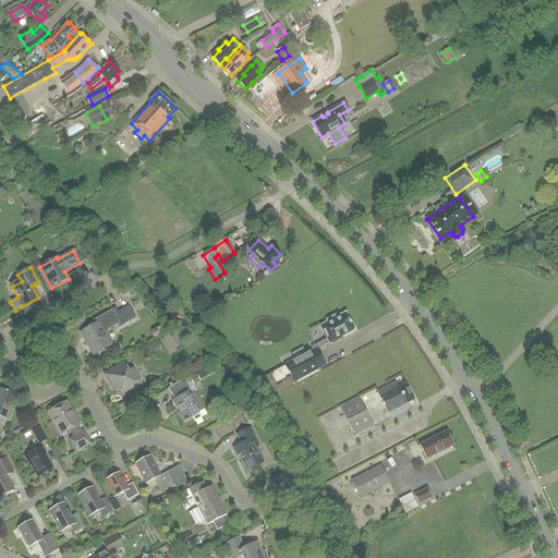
[(106,332),(125,322),(126,324),(136,318),(130,305),(119,312),(117,307),(94,319),(96,324),(82,331),(84,336),(83,337),(89,349),(91,348),(95,354),(111,346),(107,337),(108,337),(106,332)]
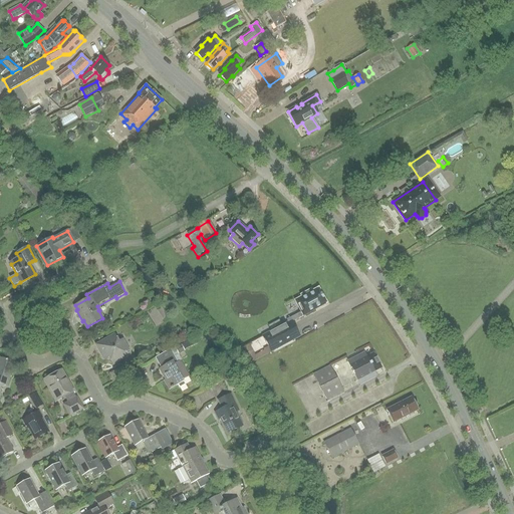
[(310,313),(327,303),(319,287),(312,291),(311,289),(301,295),(301,297),(295,300),(301,312),(287,319),(288,322),(262,336),(271,352),(300,336),(292,322),(303,316),(305,315),(306,317),(311,314),(310,313)]
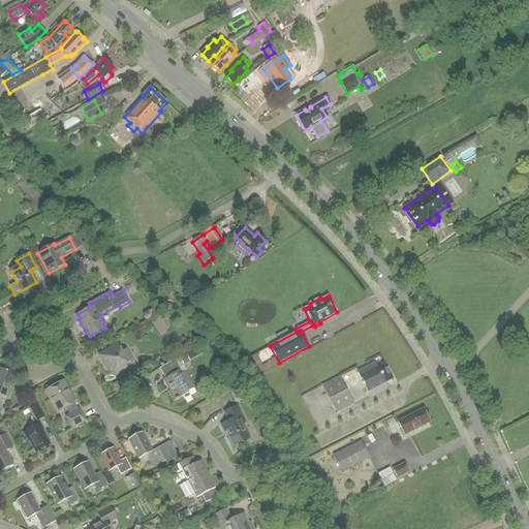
[(165,312),(153,320),(162,333),(175,323),(165,312)]
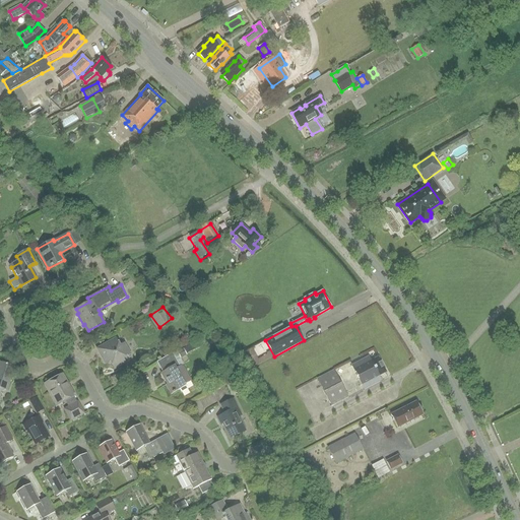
[(123,359),(130,354),(124,343),(120,346),(116,338),(98,348),(106,364),(110,362),(114,369),(125,363),(123,359)]
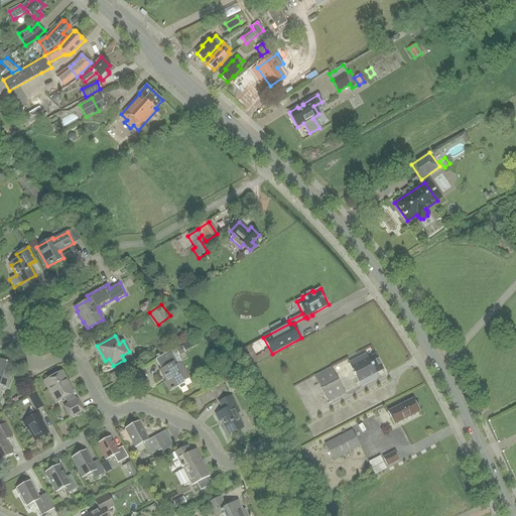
[(181,346),(176,349),(179,355),(184,352),(181,346)]
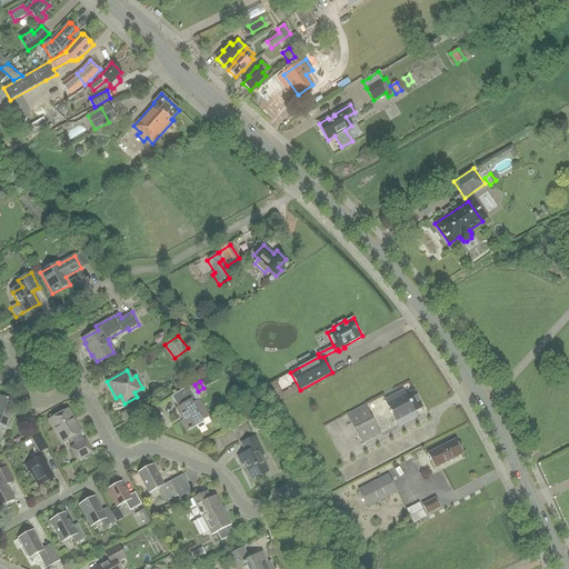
[(202,421),(209,417),(199,399),(197,401),(189,387),(171,396),(178,407),(176,408),(182,420),(181,421),(187,431),(197,427),(198,429),(206,426),(202,421)]
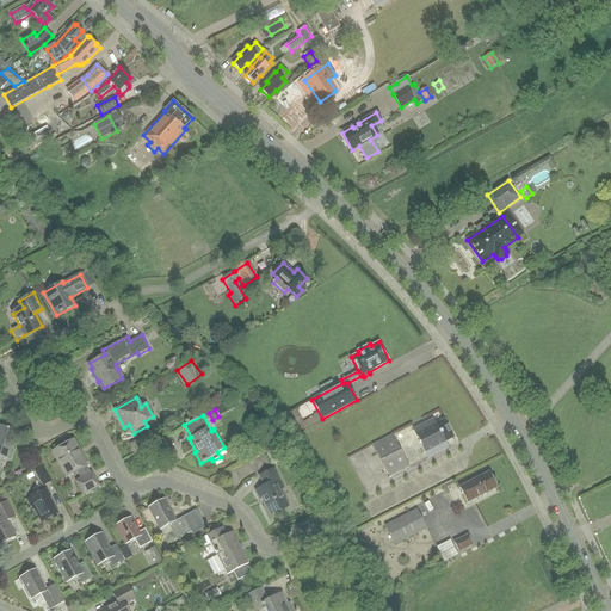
[(444,442),(454,438),(444,420),(431,427),(427,423),(414,430),(429,457),(448,448),(444,442)]
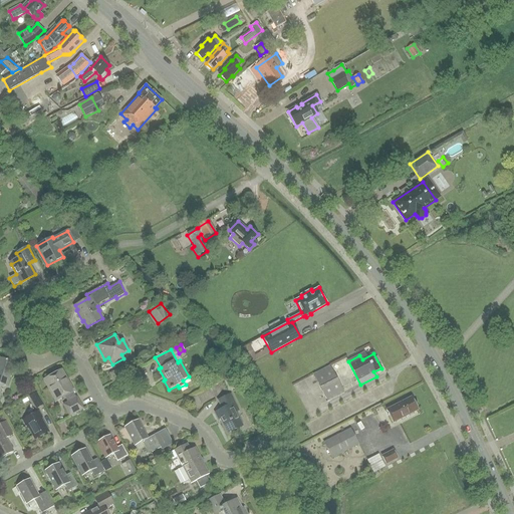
[(11,371),(12,365),(9,364),(10,362),(2,360),(1,362),(0,361),(0,392),(2,386),(4,384),(6,386),(9,377),(11,376),(12,373),(11,371)]
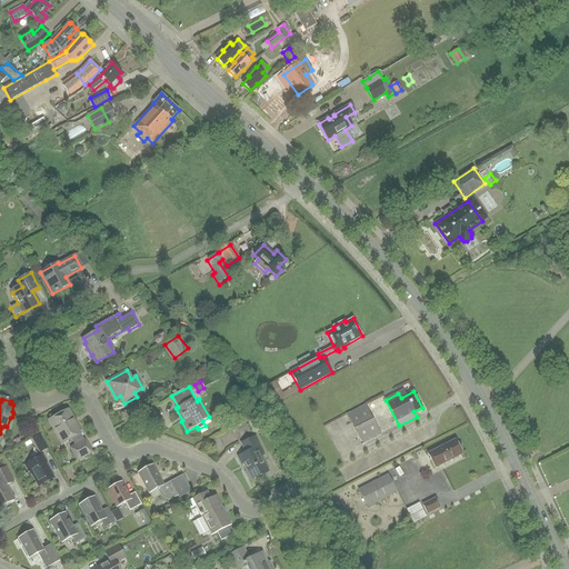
[(366,406),(348,416),(363,445),(381,435),(366,406)]
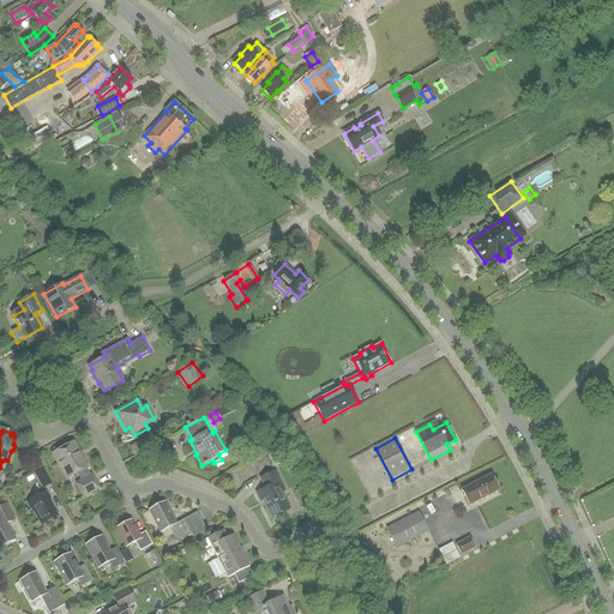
[(84,497),(100,488),(91,475),(91,476),(86,468),(88,468),(73,443),(53,455),(67,480),(77,474),(82,481),(76,483),(84,497)]
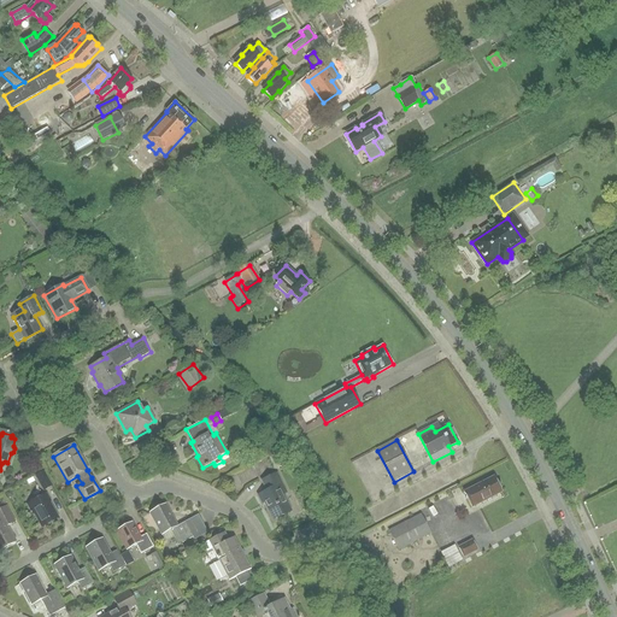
[(278,453),(272,456),(276,463),(282,460),(278,453)]
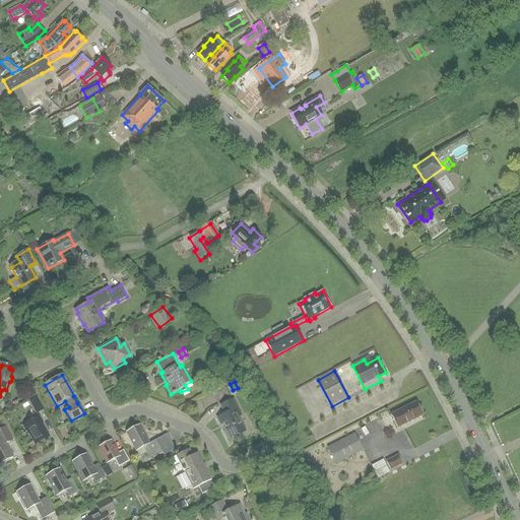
[(37,397),(33,400),(30,401),(37,413),(44,409),(37,397)]
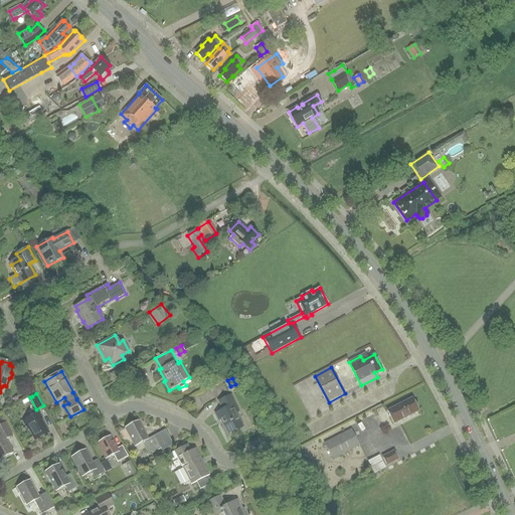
[(227,435),(243,426),(236,412),(239,411),(231,395),(218,401),(222,409),(215,413),(219,420),(220,419),(227,435)]
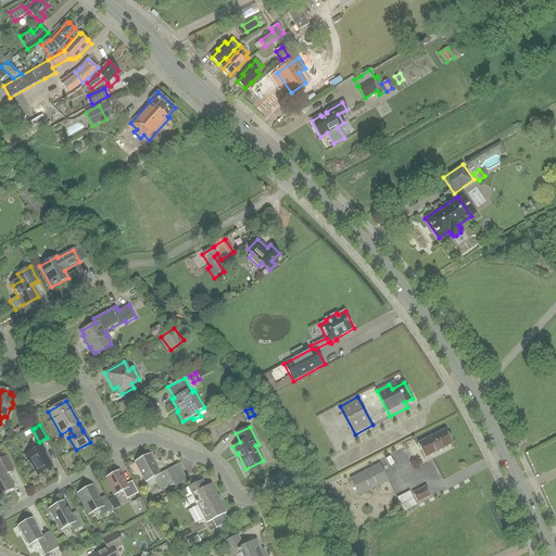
[(426,457),(452,444),(445,430),(418,443),(426,457)]
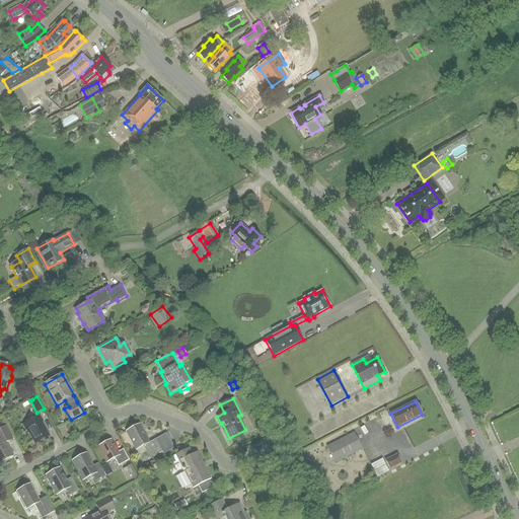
[(39,415),(32,419),(23,424),(27,432),(29,431),(35,443),(49,436),(41,422),(43,422),(39,415)]
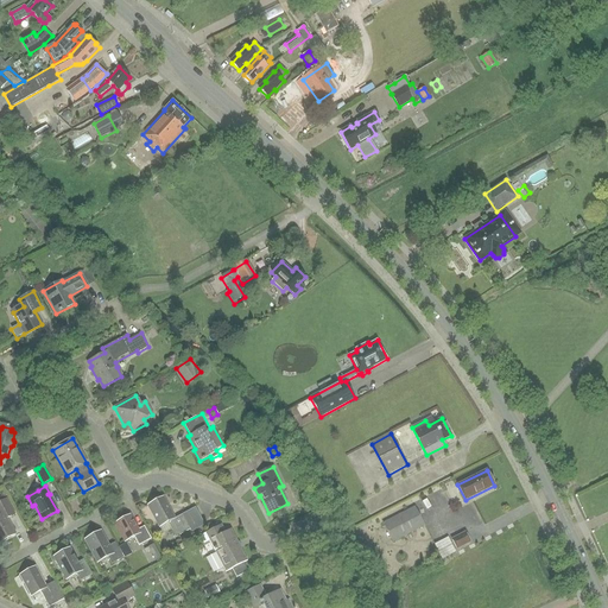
[(176,537),(190,529),(183,514),(176,518),(164,496),(147,506),(159,527),(168,523),(176,537)]
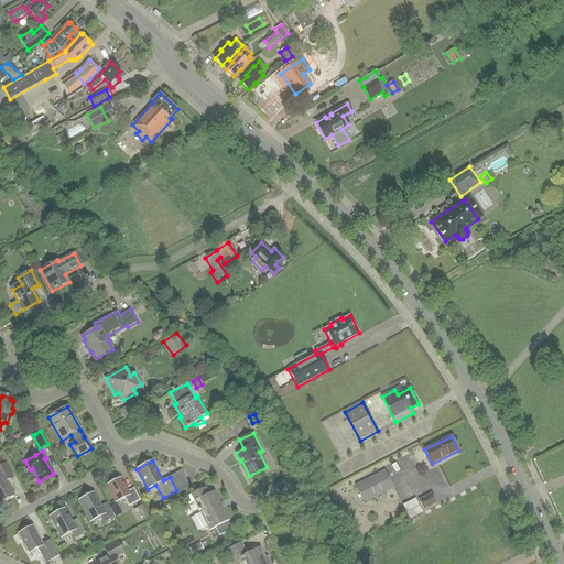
[(0,502),(14,496),(6,481),(13,477),(6,463),(0,465),(0,502)]
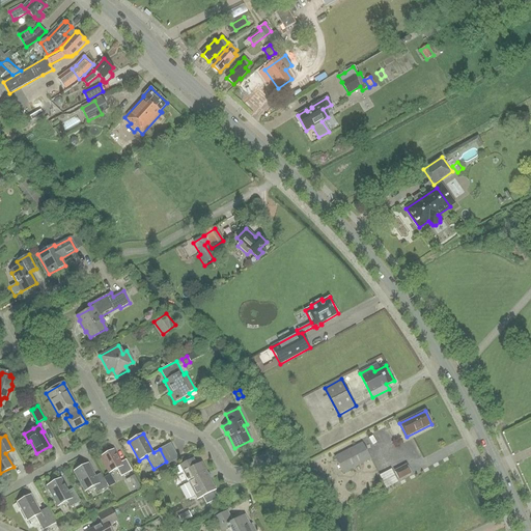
[(343,473),(371,459),(362,443),(335,457),(343,473)]
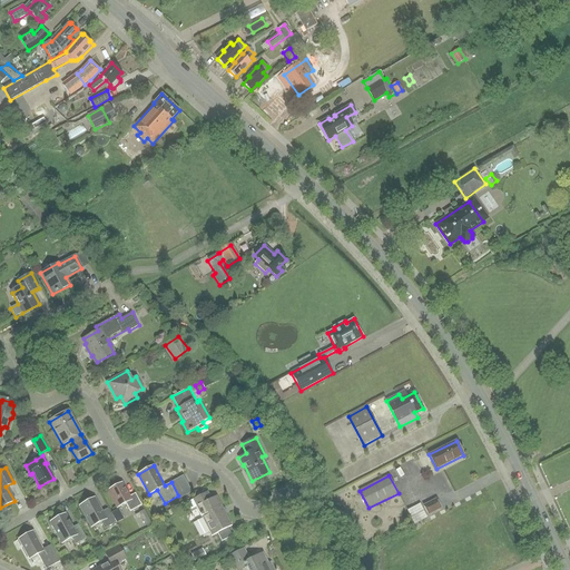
[(130,511),(141,505),(135,493),(129,497),(123,483),(108,491),(117,508),(126,503),(130,511)]
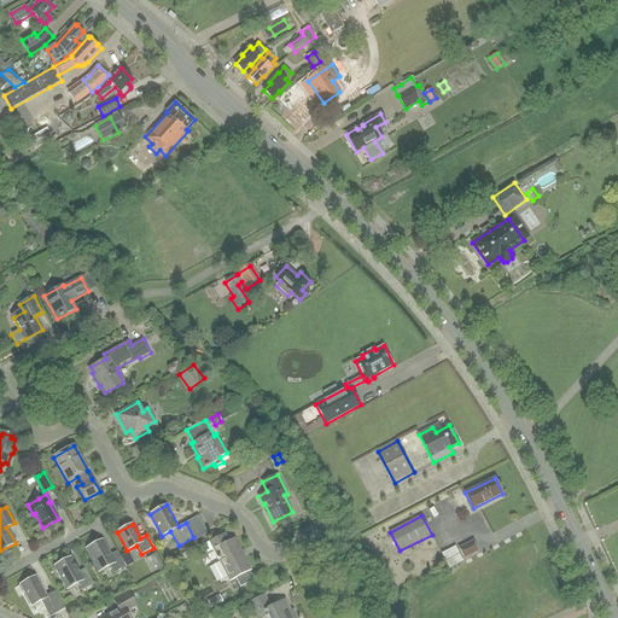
[(225,534),(203,544),(208,553),(211,561),(217,559),(229,582),(237,578),(240,587),(248,583),(243,575),(251,570),(235,538),(229,541),(225,534)]
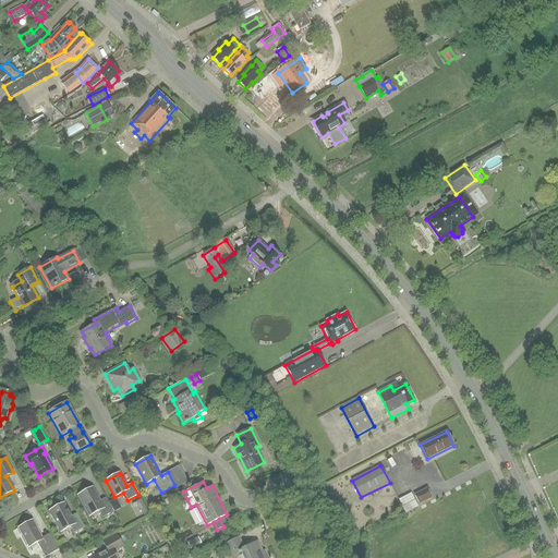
[(102,518),(113,511),(106,498),(100,500),(94,487),(77,496),(88,517),(99,511),(102,518)]
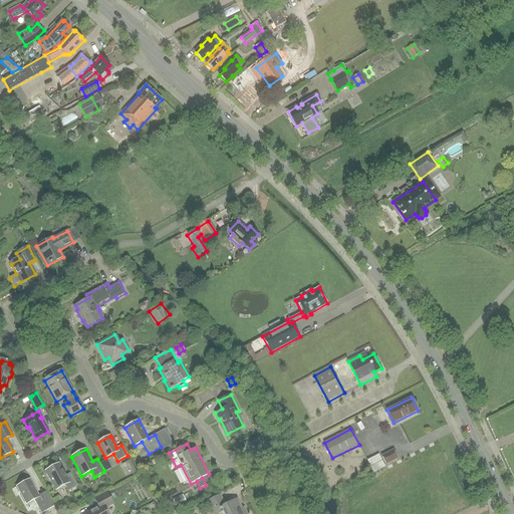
[(386,465),(398,458),(394,450),(381,456),(386,465)]
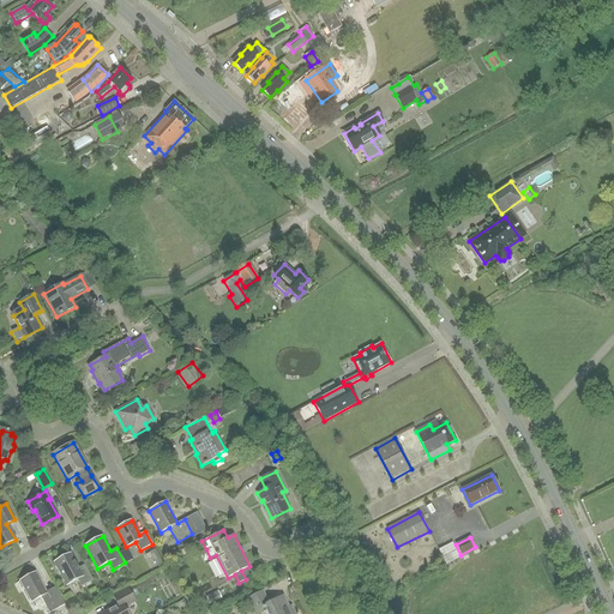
[(156,549),(145,555),(148,559),(152,555),(157,565),(163,563),(156,549)]
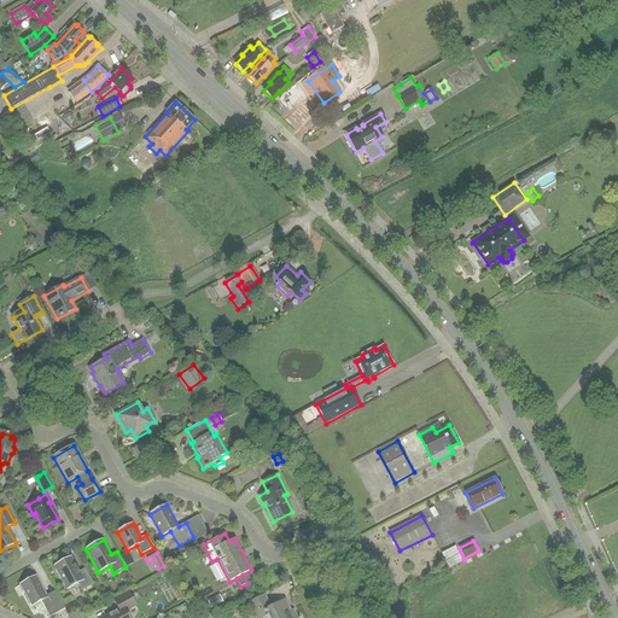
[(82,590),(87,588),(93,584),(85,569),(80,571),(71,557),(54,566),(66,589),(77,583),(82,590)]
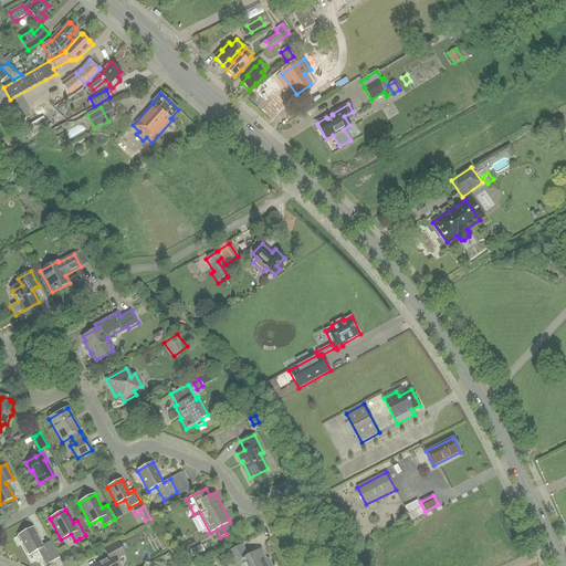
[(32,528),(19,535),(30,555),(38,551),(45,565),(60,557),(51,541),(42,546),(32,528)]
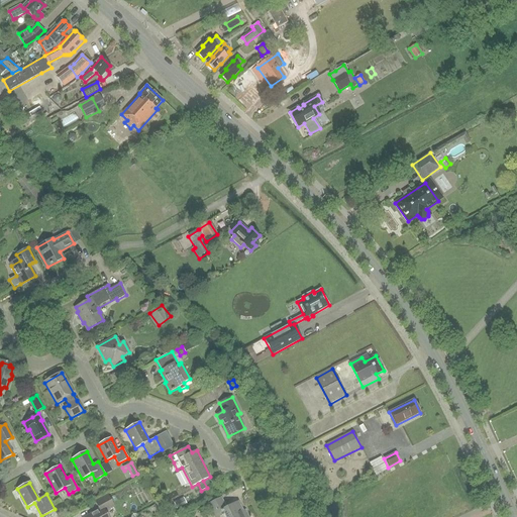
[(107,516),(105,511),(114,507),(108,496),(96,503),(99,509),(94,512),(94,513),(86,516),(107,516)]
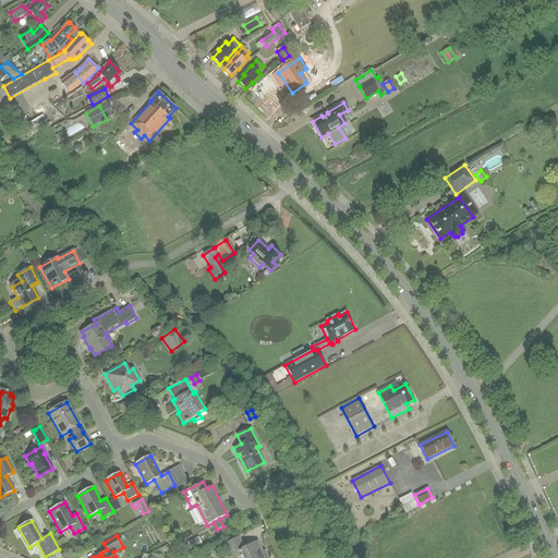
[(173,537),(167,541),(170,546),(177,543),(173,537)]
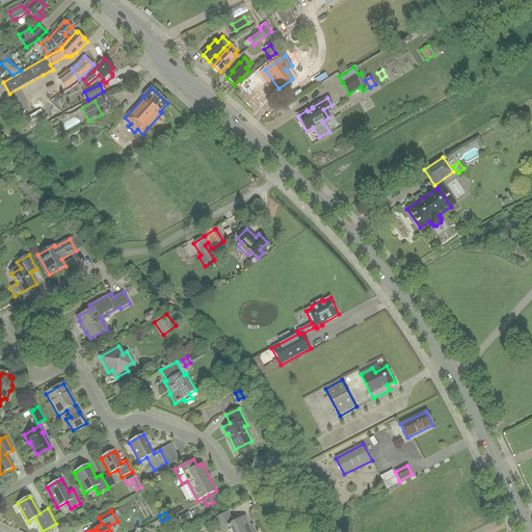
[(189,512),(179,517),(182,523),(192,517),(189,512)]
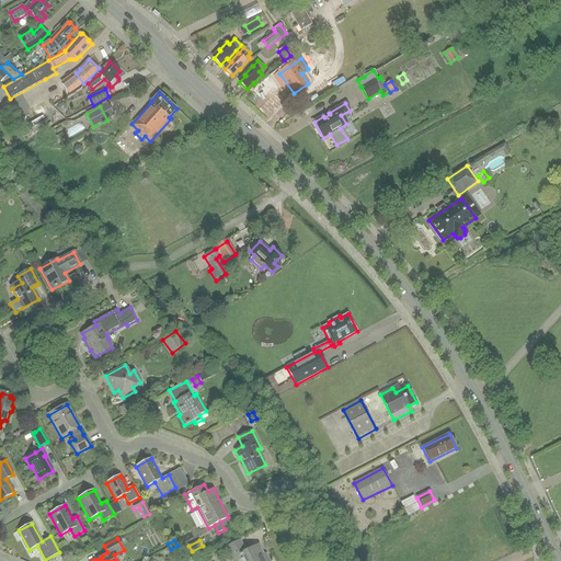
[(268,560),(267,560),(266,560),(259,545),(245,551),(240,540),(226,548),(232,560),(237,560),(243,558),(245,560),(268,560)]
